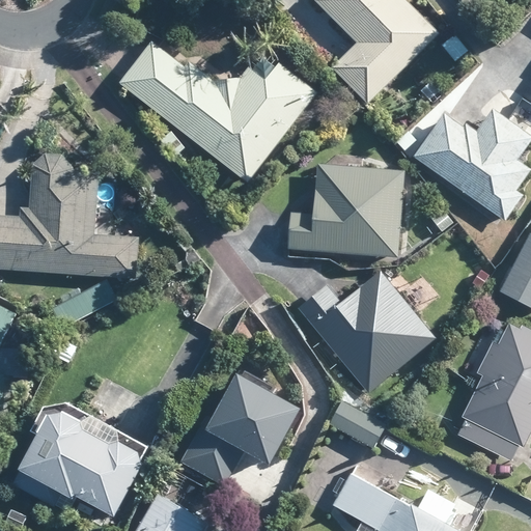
[(313,0),(357,43),(332,67),(366,103),(437,32),(403,0),(313,0)]
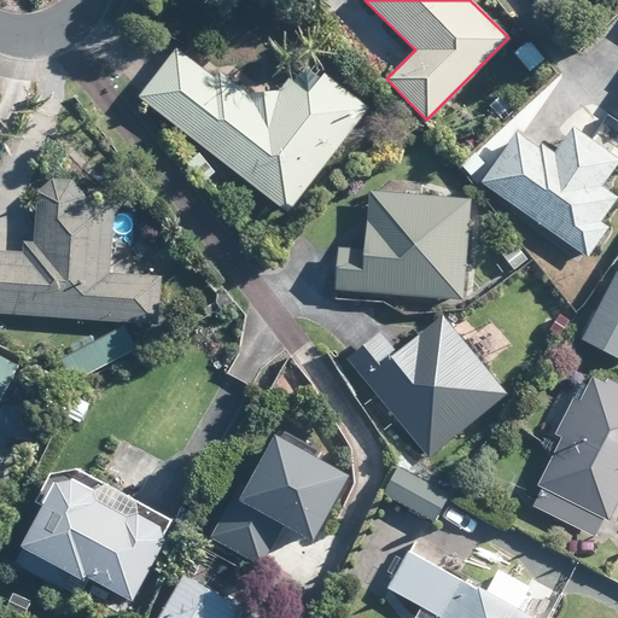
[(513,53),(529,71),(544,59),(529,40),(513,53)]
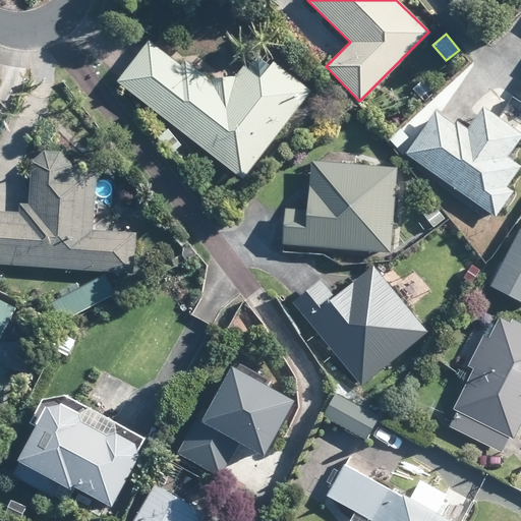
[(174,61),(153,45),(147,40),(119,75),(116,80),(242,179),(310,91),(272,61),(271,62),(259,77),(246,67),(244,66),(236,77),(213,79),(211,80),(184,61),(180,66),(174,61)]
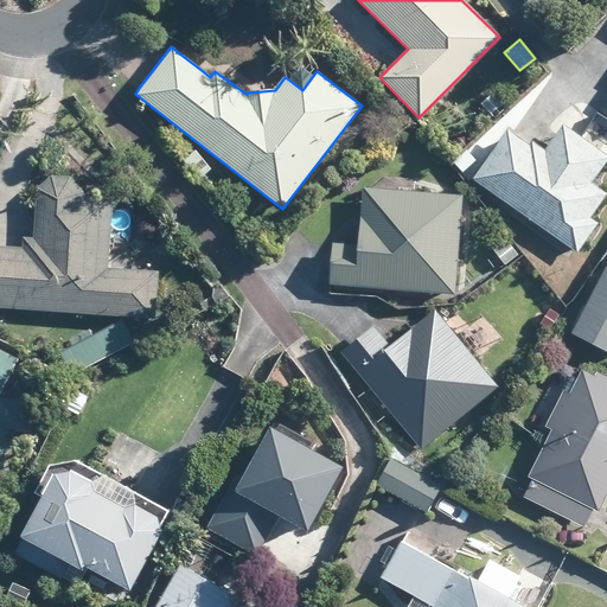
[(606,154),(600,149),(583,139),(561,123),(556,131),(547,144),(543,149),(534,142),(532,141),(529,145),(510,133),(505,129),(471,178),(575,250),(579,247),(595,222),(588,217),(605,193),(589,183),(606,159),(606,158),(606,154)]
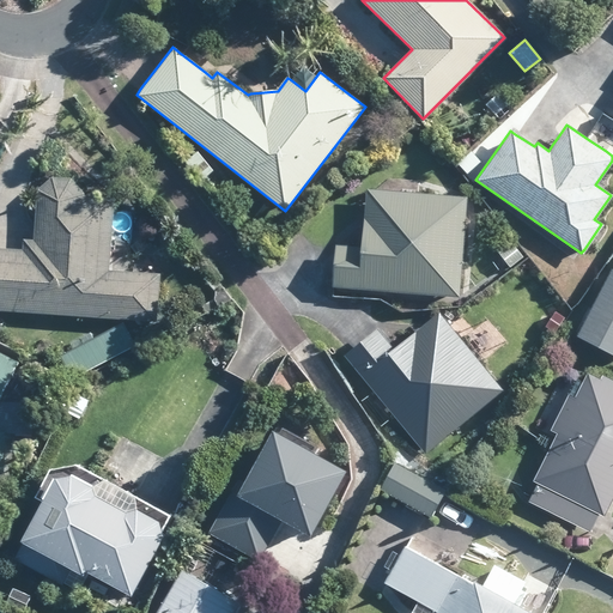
[(113,205),(113,196),(77,194),(77,181),(37,177),(34,226),(34,240),(23,238),(22,250),(0,248),(0,310),(155,321),(158,273),(108,269),(113,205)]
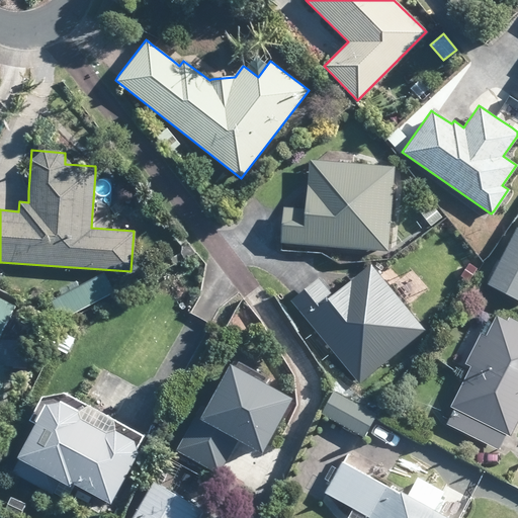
[(356,163),(319,161),(310,160),(309,175),(308,191),(306,208),(285,206),(282,243),(386,250),(393,171),(393,166),(382,165),(356,163)]
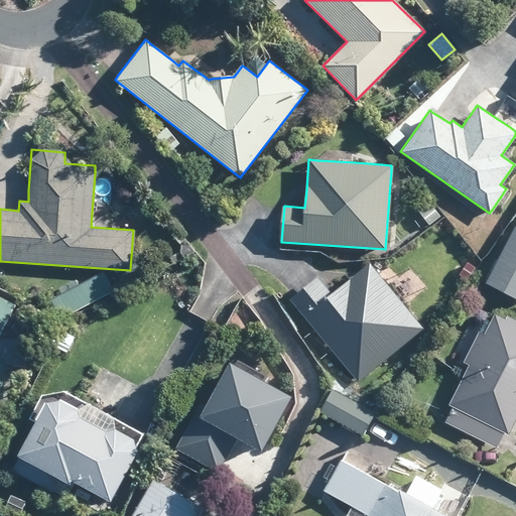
[(430,203),(418,213),(428,225),(440,215),(430,203)]
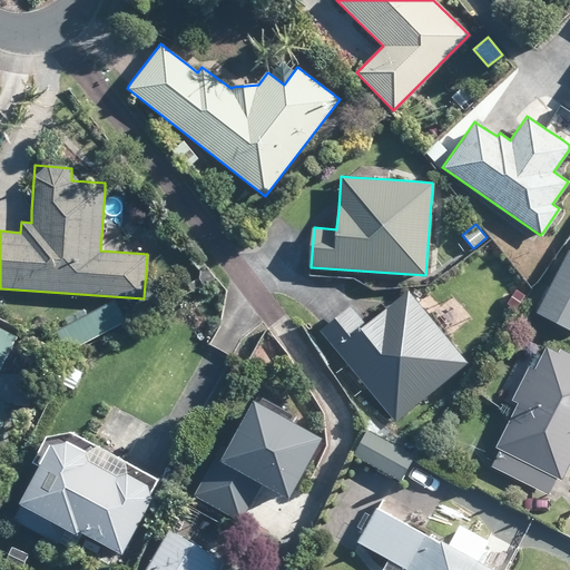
[(569,252),(568,252),(538,313),(569,330),(569,252)]
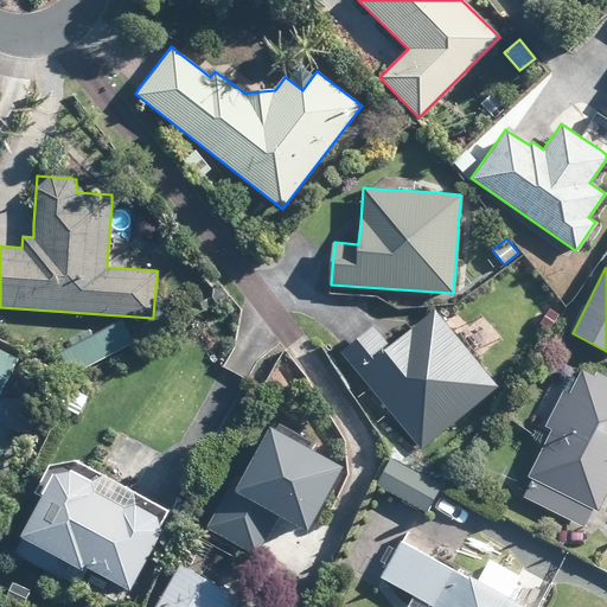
[(474,360),(455,339),(433,310),(417,321),(408,328),(388,345),(371,325),(345,345),(339,351),(420,449),(497,388),(474,360)]
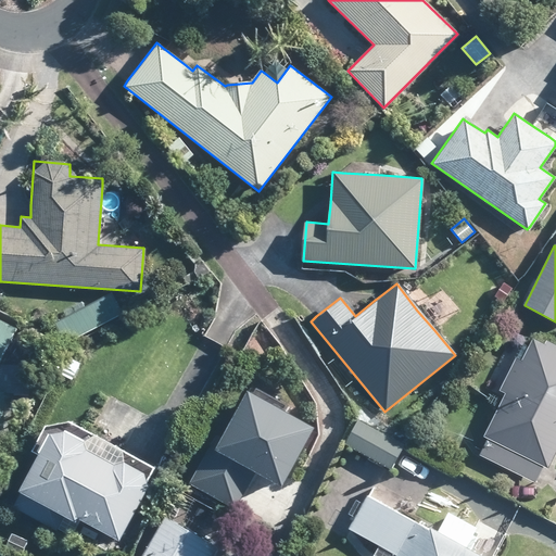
[(0,354),(14,328),(0,320),(0,354)]
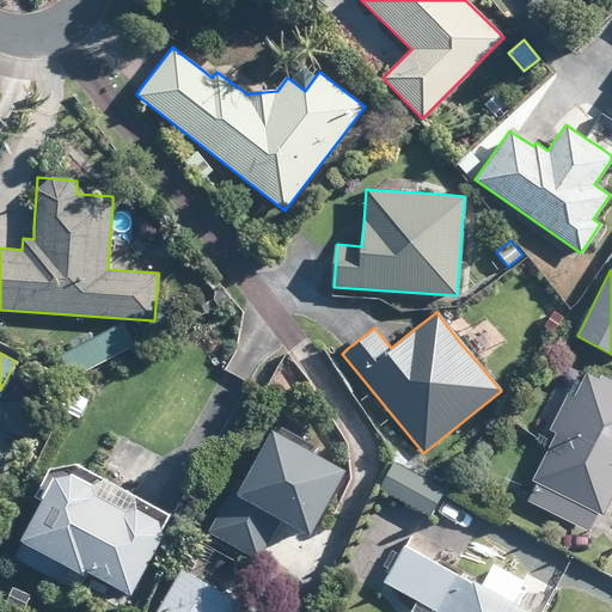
[(603,515),(604,510),(611,494),(611,378),(600,372),(598,379),(586,372),(573,397),(565,393),(549,429),(556,432),(533,479),(536,481),(526,500),(588,531),(597,512),(603,515)]
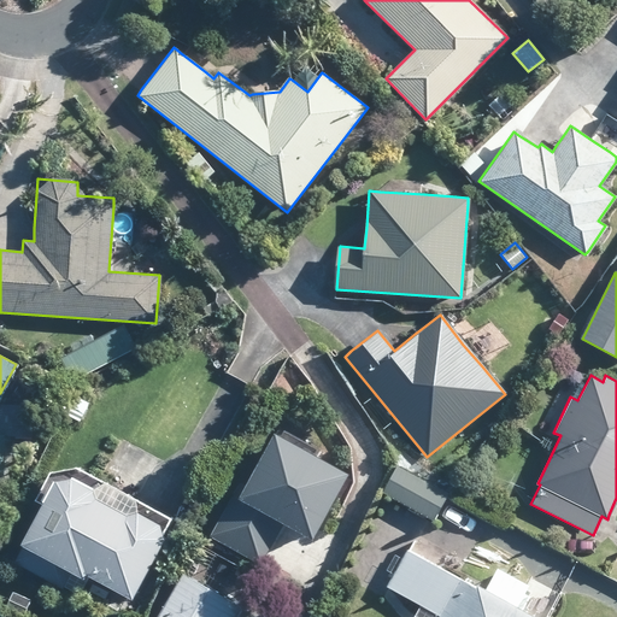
[(353,480),(283,438),(251,492),(242,487),(211,540),(259,568),(286,524),(315,542),(353,480)]
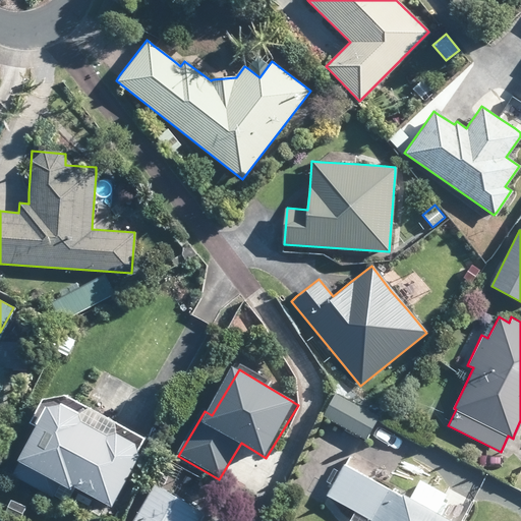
[(363,440),(377,416),(335,393),(325,411),(322,415),(363,440)]
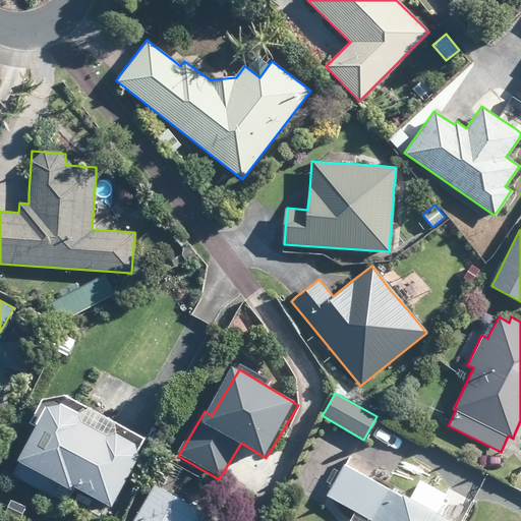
[(392,409),(402,417),(411,406),(401,397),(392,409)]
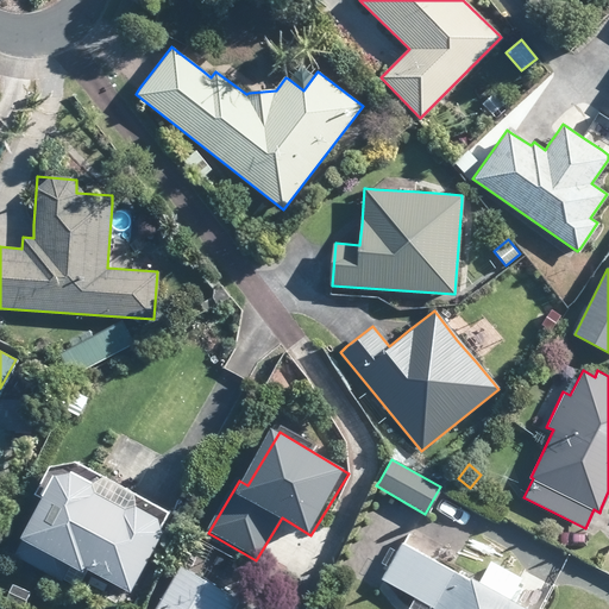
[(159,532),(157,528),(155,516),(135,504),(121,509),(92,493),(89,483),(66,470),(54,473),(41,497),(19,535),(23,537),(13,553),(61,579),(62,576),(77,585),(82,578),(85,573),(80,571),(82,565),(112,583),(127,590),(159,532)]
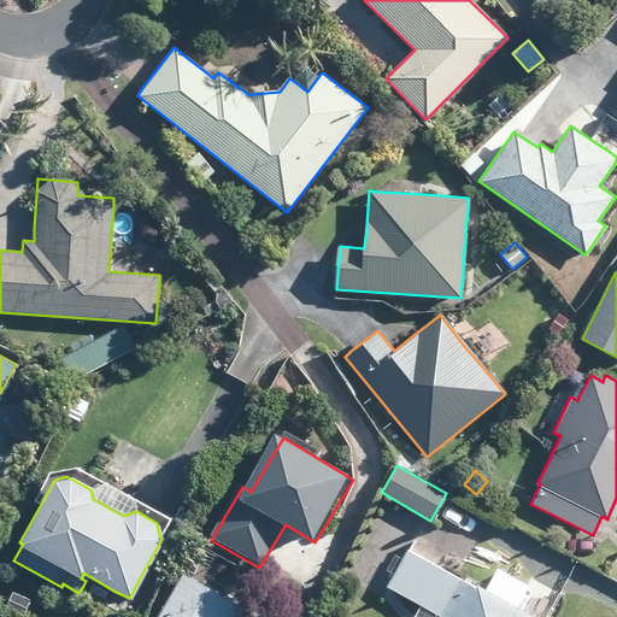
[(483,593),(456,577),(441,570),(446,558),(410,540),(386,587),(418,604),(413,615),(417,616),(544,616),(560,583),(533,569),(526,583),(497,568),(483,593)]
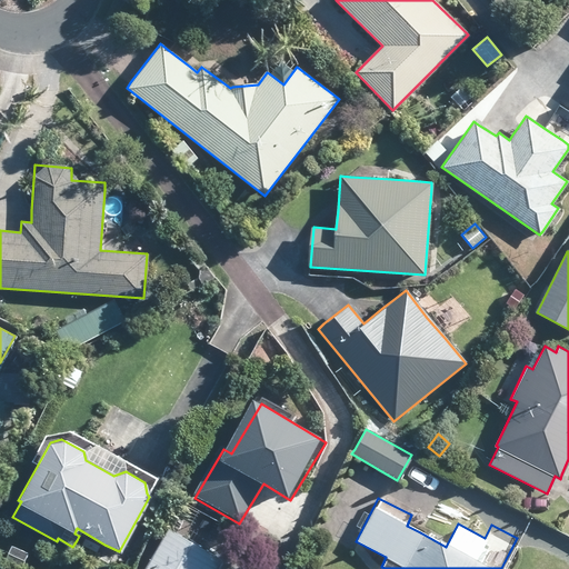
[(143,568),(217,568),(221,562),(167,531),(143,568)]
